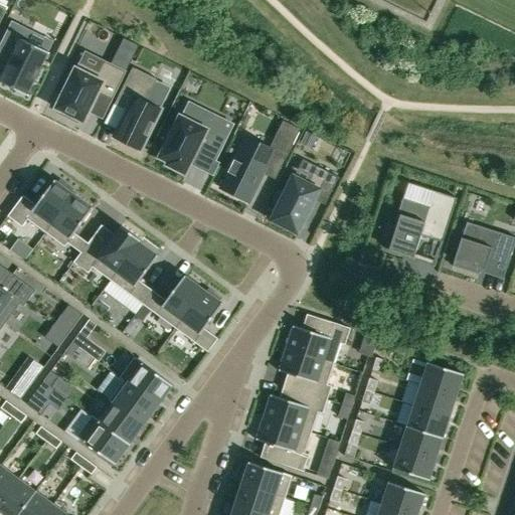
[(0,81),(28,96),(28,95),(27,95),(35,78),(37,79),(37,78),(35,77),(37,71),(40,72),(40,71),(39,70),(47,53),(48,54),(49,52),(48,52),(22,39),(27,28),(12,21),(0,44),(0,46),(13,53),(9,62),(0,79),(0,81)]
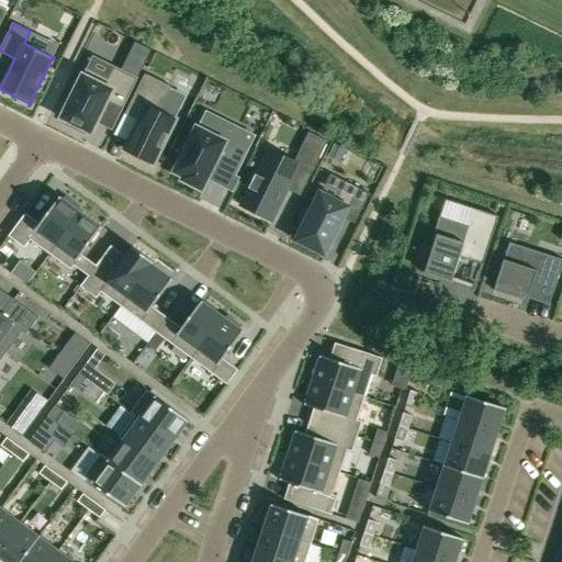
[(136,42),(130,55),(145,63),(152,49),(136,42)]
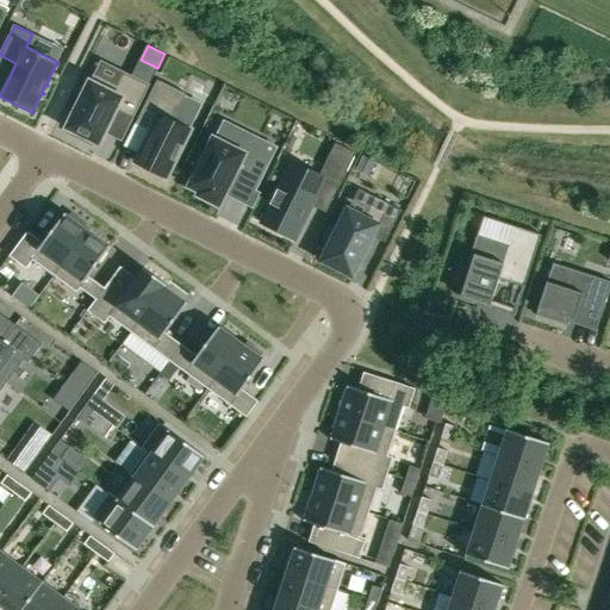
[(67,129),(70,130),(69,135),(93,147),(94,142),(99,144),(117,109),(134,117),(149,85),(125,73),(118,86),(94,74),(67,129)]
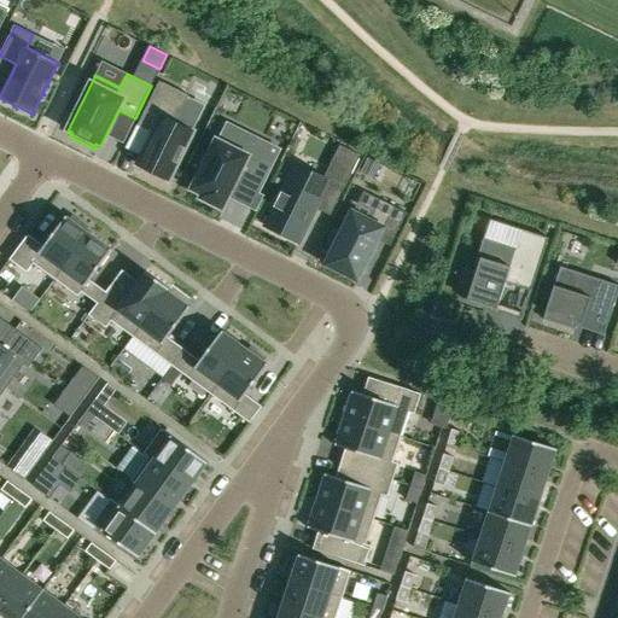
[(153,133),(138,165),(168,180),(192,132),(175,123),(188,95),(159,81),(138,126),(153,133)]
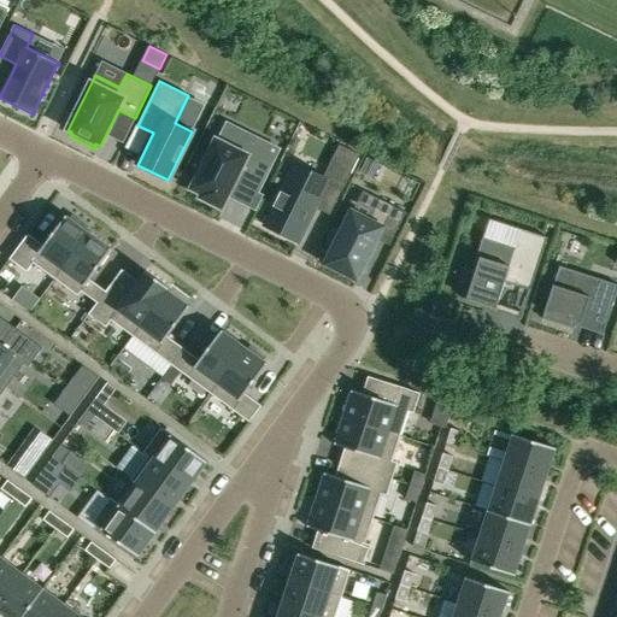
[(216,140),(192,189),(203,194),(201,198),(222,207),(234,182),(257,194),(280,148),(256,136),(246,154),(216,140)]
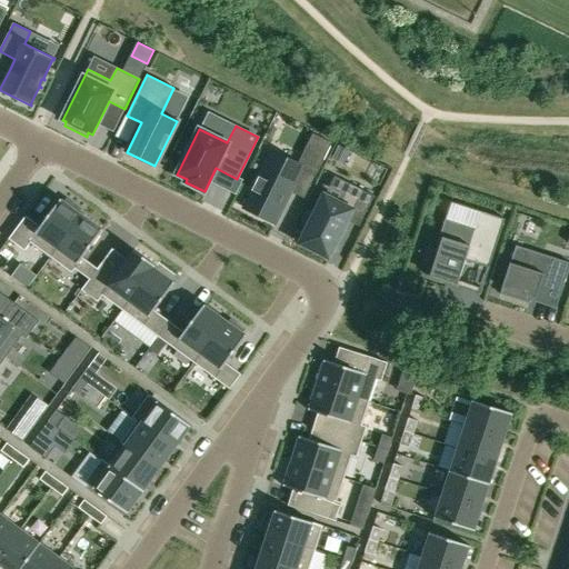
[(310,151),(301,168),(316,175),(323,159),(310,151)]
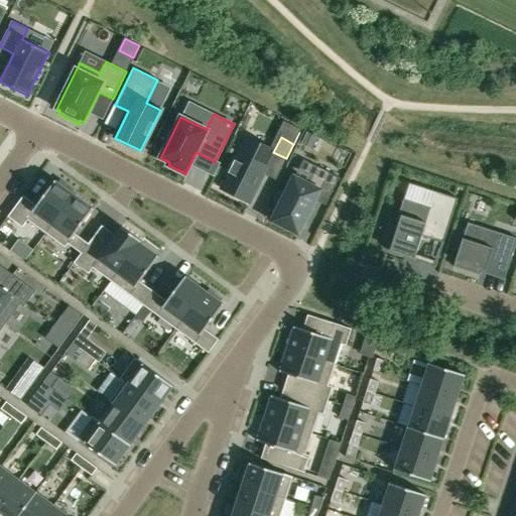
[(244,143),(222,188),(249,202),(272,156),(244,143)]
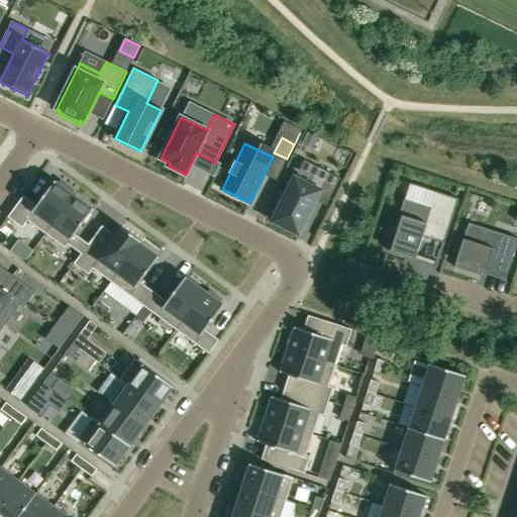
[(318,167),(309,185),(295,178),(274,221),(299,233),(315,200),(326,206),(340,178),(318,167)]
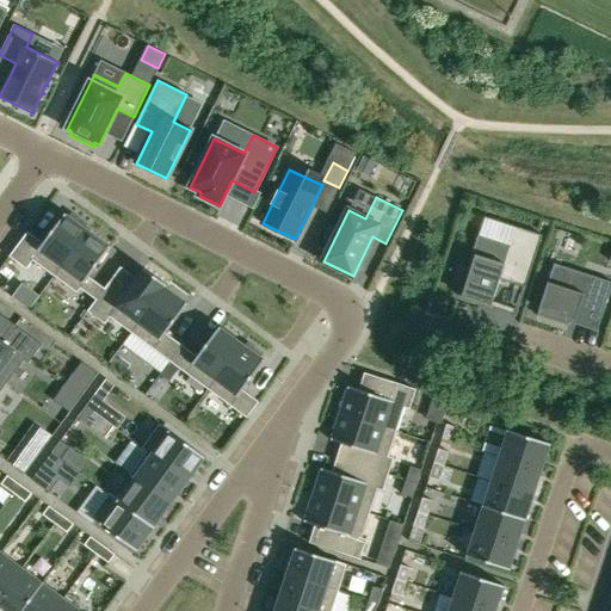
[(32,260),(54,276),(88,230),(85,228),(87,224),(72,214),(69,217),(66,214),(43,244),(28,232),(10,257),(26,270),(32,260)]
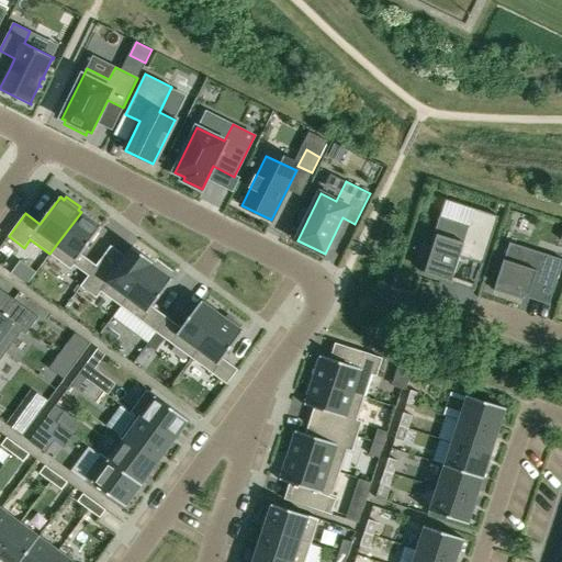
[(460,257),(483,265),(498,216),(474,209),(469,225),(444,217),(427,269),(423,267),(422,272),(452,282),(453,277),(460,257)]
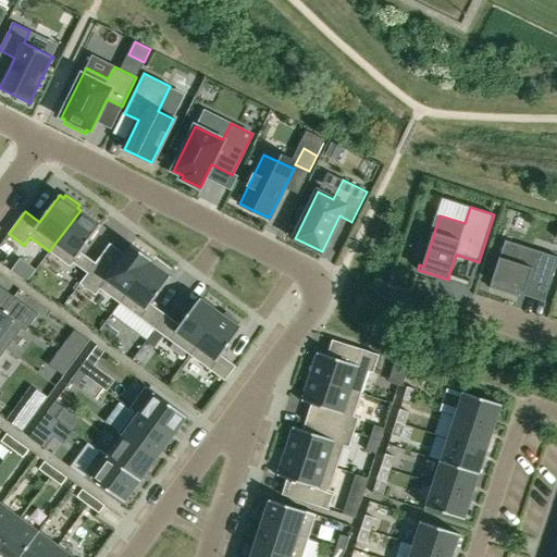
[(73,263),(87,273),(96,263),(81,252),(101,225),(81,210),(49,251),(70,267),(73,263)]
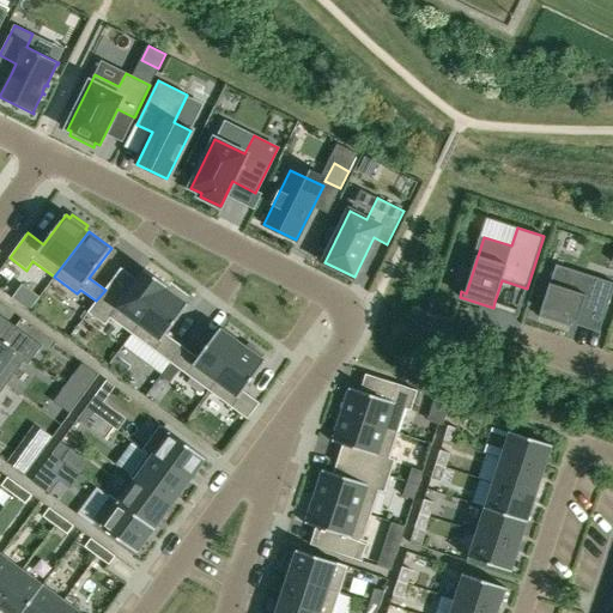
[(612,283),(556,265),(539,316),(571,327),(574,320),(577,321),(578,319),(601,327),(612,287),(612,283)]
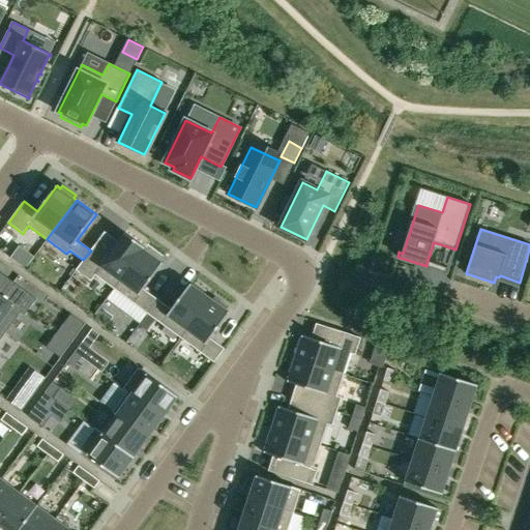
[(105,260),(91,251),(83,260),(76,270),(91,281),(95,275),(114,289),(145,246),(125,232),(105,260)]
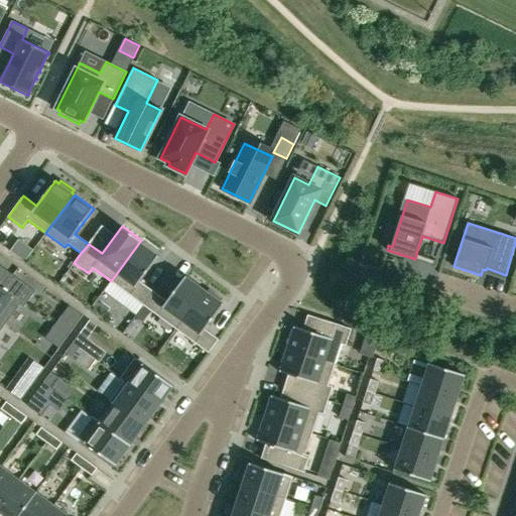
[(143,305),(153,291),(140,281),(158,256),(140,243),(142,241),(141,240),(111,281),(143,305)]
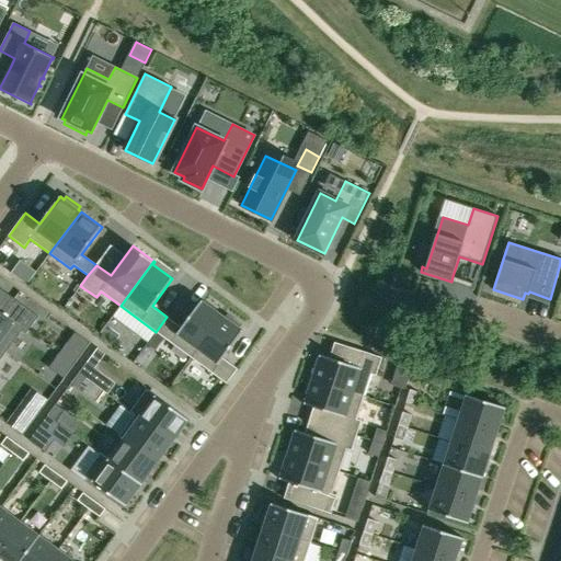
[(0,347),(6,352),(22,330),(26,333),(38,317),(12,297),(1,312),(0,311),(0,347)]
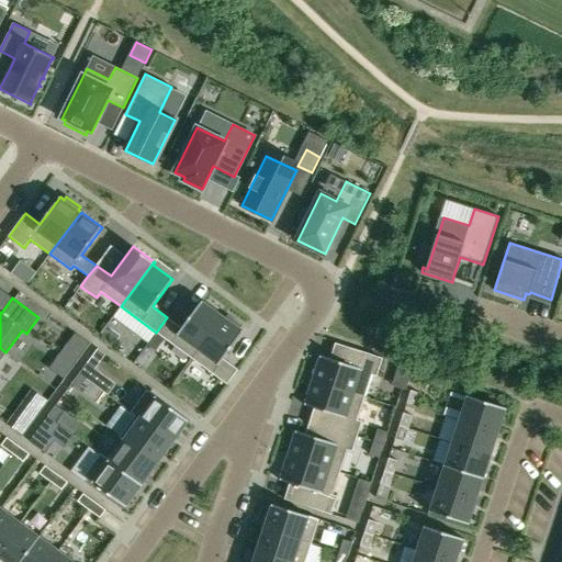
[(181,328),(167,317),(156,333),(192,358),(223,316),(202,301),(181,328)]
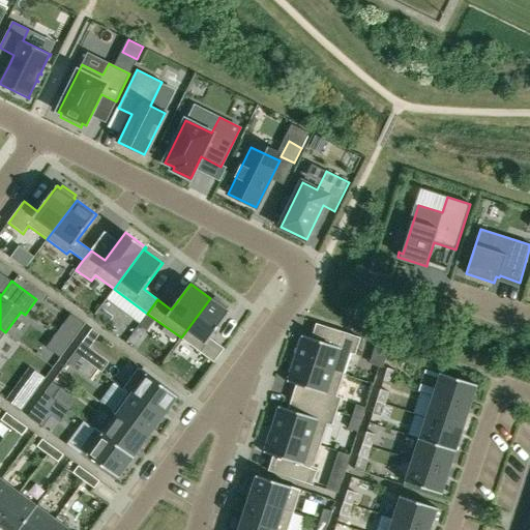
[(214,362),(225,349),(211,339),(230,313),(226,310),(228,306),(215,297),(213,300),(210,298),(181,337),(214,362)]
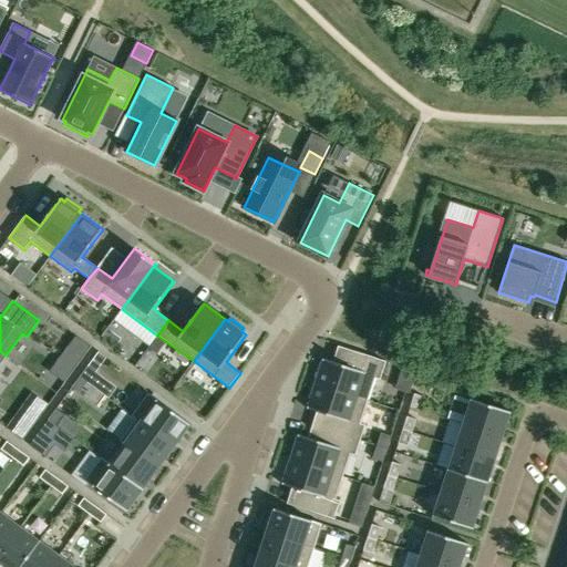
[(65,381),(91,347),(76,336),(51,370),(65,381)]
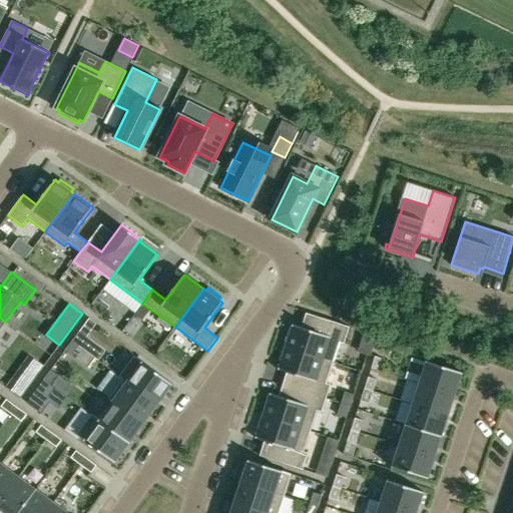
[(149,310),(143,306),(136,316),(142,320),(149,310)]
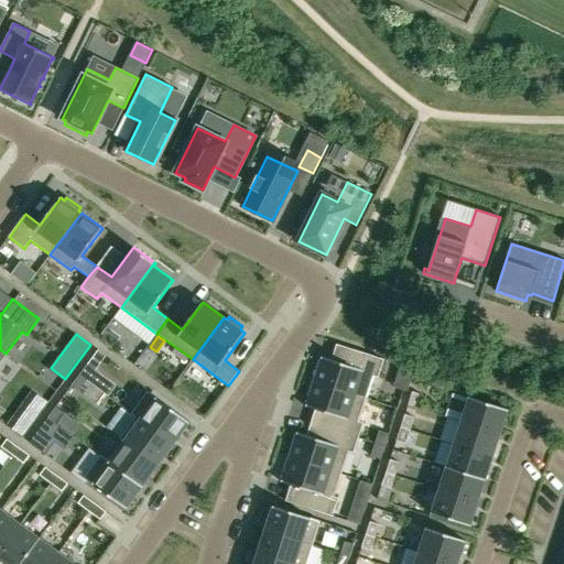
[(321,358),(313,381),(366,399),(372,377),(378,378),(383,360),(336,344),(332,360),(321,357),(321,358)]
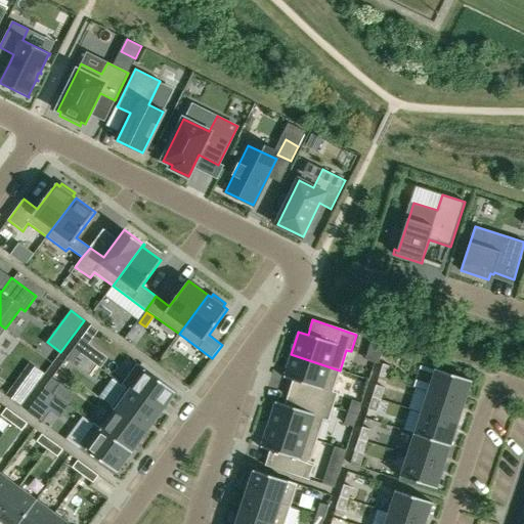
[(81,339),(74,348),(81,353),(88,343),(81,339)]
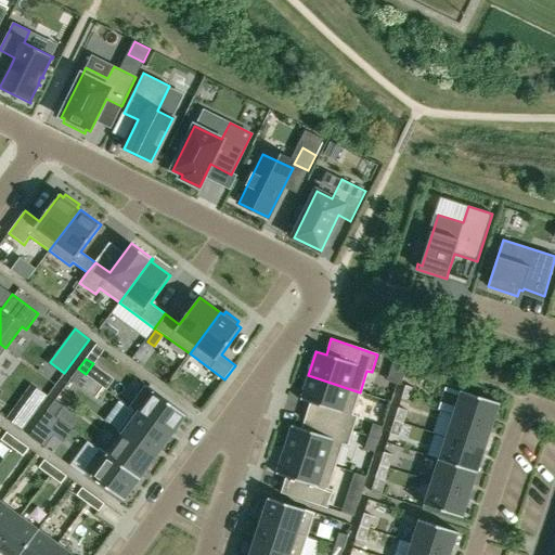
[(396,360),(392,368),(405,372),(408,364),(396,360)]
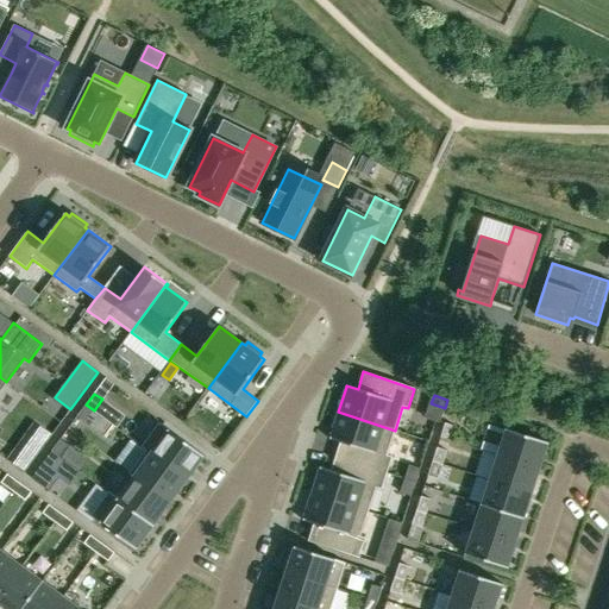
[(85,422),(94,410),(86,405),(77,416),(85,422)]
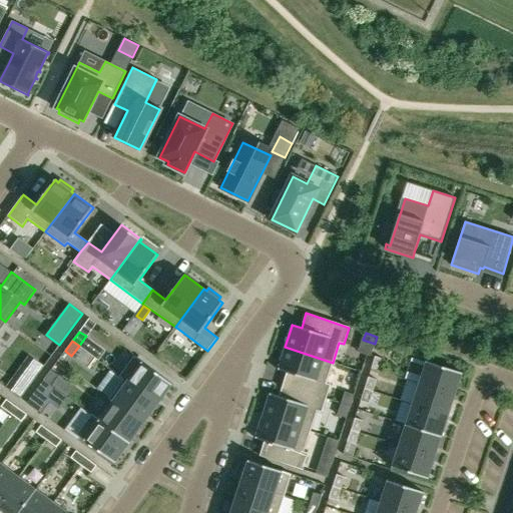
[(326,384),(333,363),(285,347),(278,370),(287,373),(283,385),(326,399),(331,385),(326,384)]
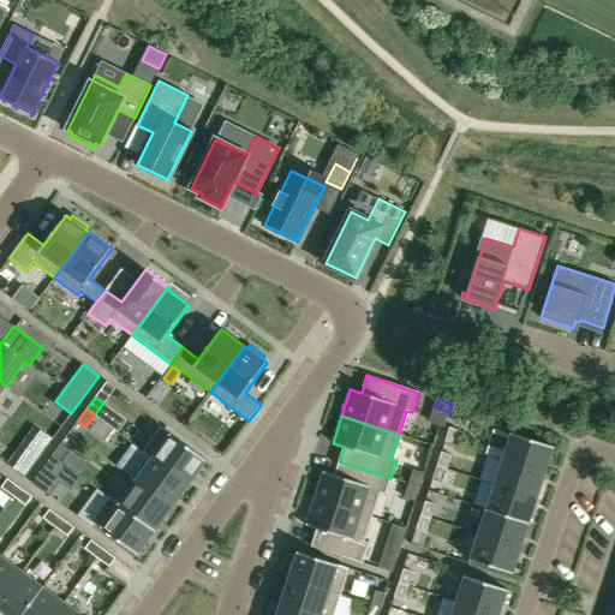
[(513,423),(503,419),(500,429),(511,433),(513,423)]
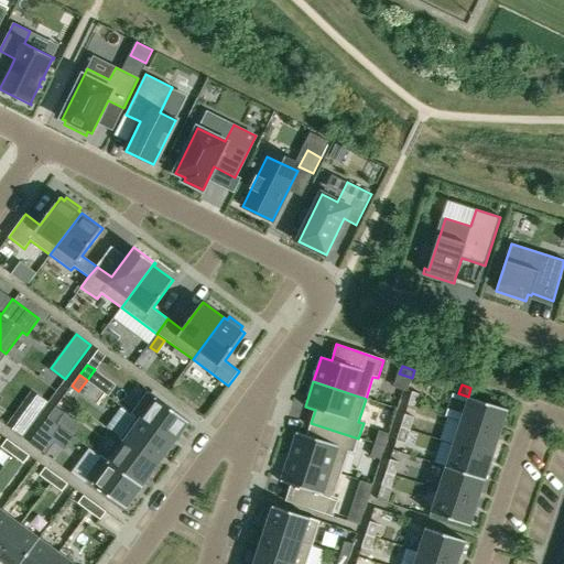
[(131,413),(174,444),(190,422),(148,391),(131,413)]
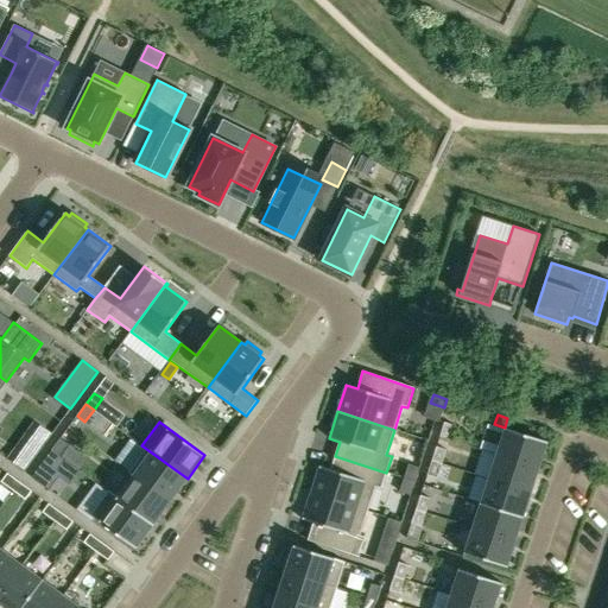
[(439,436),(450,439),(454,425),(444,422),(439,436)]
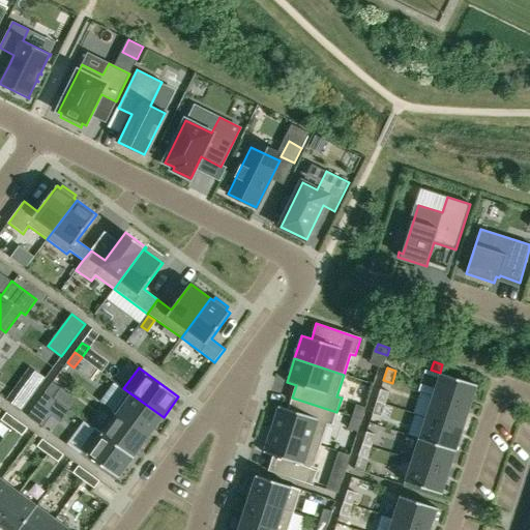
[(32,369),(7,402),(21,411),(46,378),(32,369)]
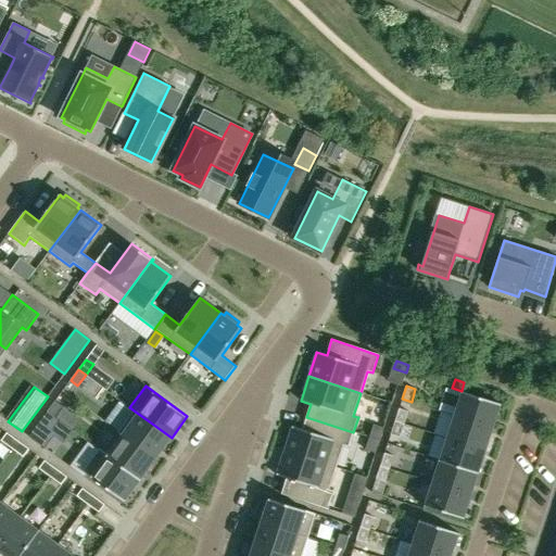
[(493,428),(501,405),(502,404),(462,391),(460,392),(462,393),(454,416),(493,428)]
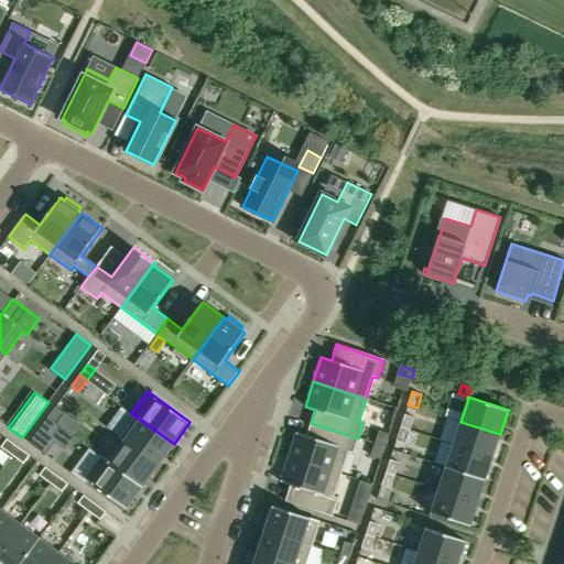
[(56,407),(47,418),(55,423),(63,412),(56,407)]
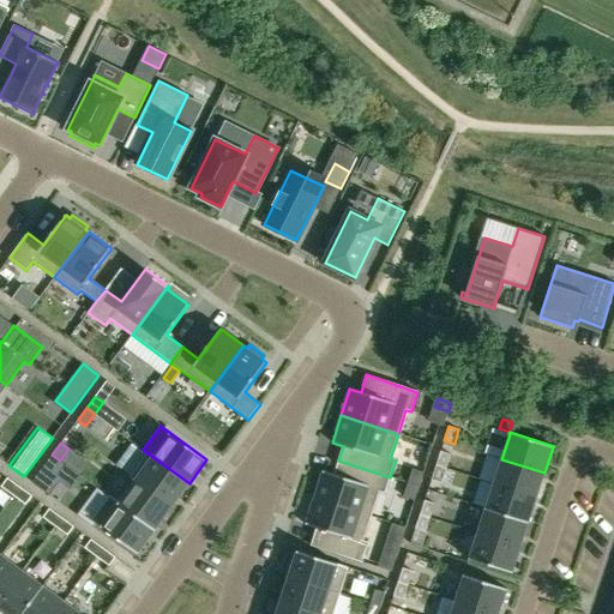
[(172,507),(190,483),(143,450),(143,451),(146,453),(131,476),(172,507)]
